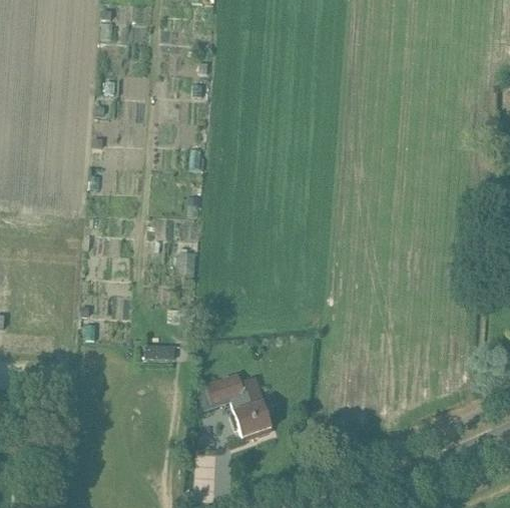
[(104,9),(103,17),(112,18),(113,9),(104,9)]
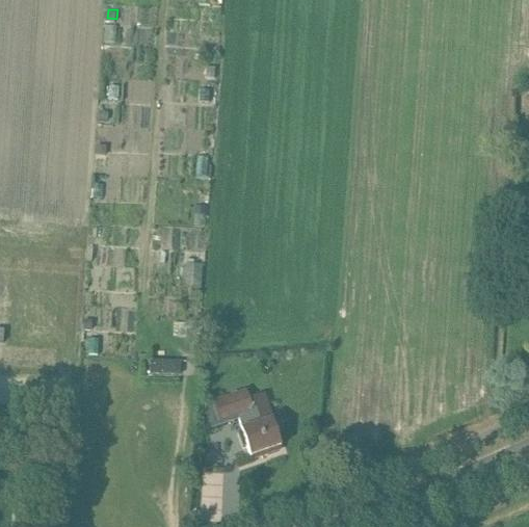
[(203,86),(202,99),(212,99),(212,86),(203,86)]
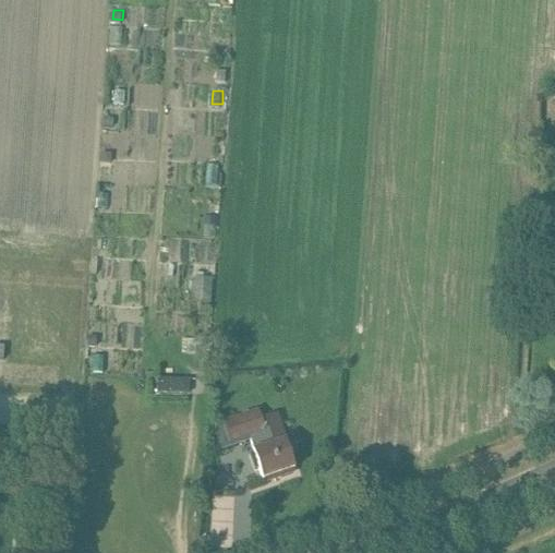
[(206,213),(205,221),(219,223),(220,214),(206,213)]
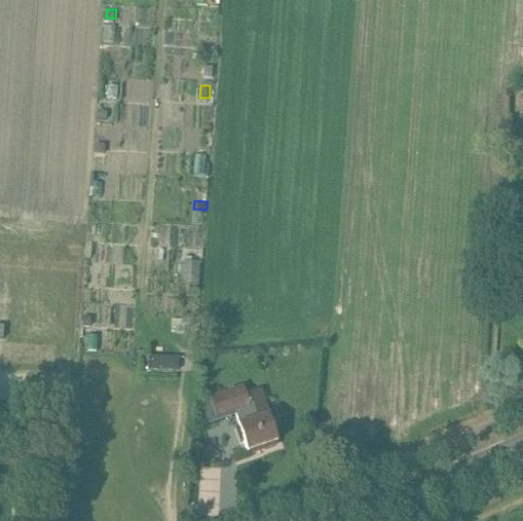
[(84,313),(84,323),(92,323),(94,314),(84,313)]
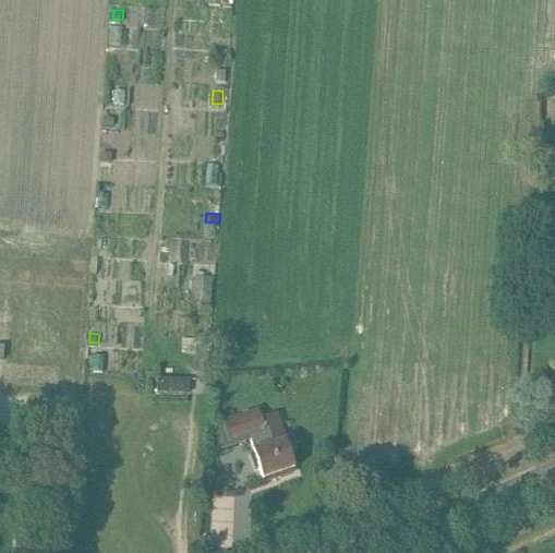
[(160,375),(160,389),(192,391),(192,375),(160,375)]
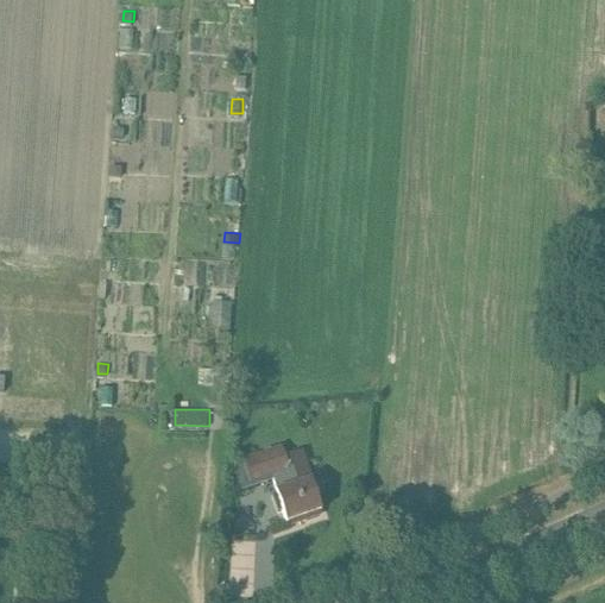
[(287,444),(250,457),(254,475),(273,469),(276,477),(281,489),(279,489),(279,490),(276,491),(281,509),(285,507),(289,519),(307,513),(308,516),(310,516),(320,513),(319,509),(325,507),(316,484),(314,478),(314,477),(315,477),(304,447),(290,452),(287,444)]
